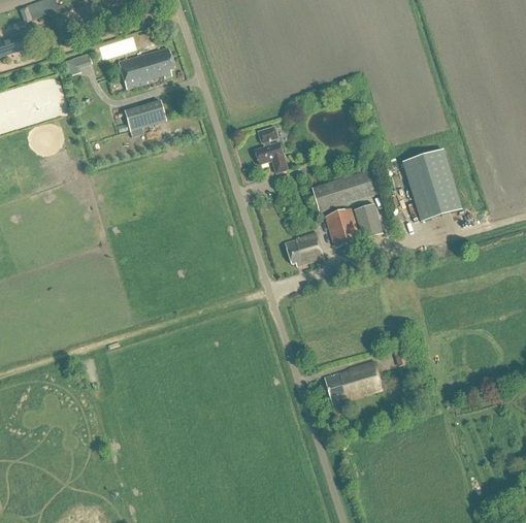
[(32,0),(23,3),(24,5),(19,7),(23,20),(45,12),(46,15),(58,11),(56,4),(48,7),(46,0),(32,0)]
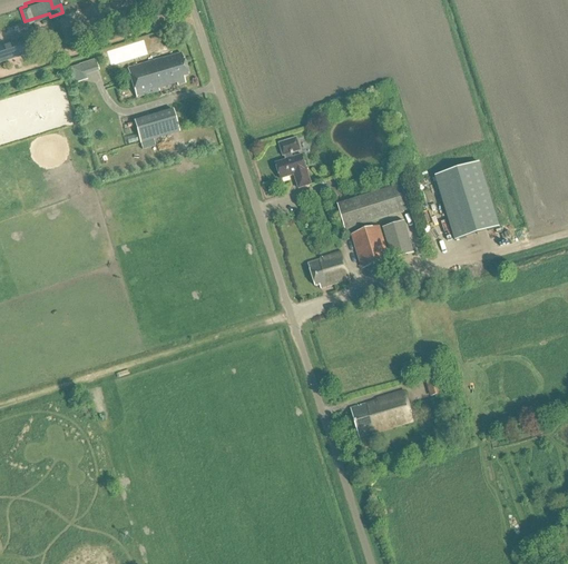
[(0,56),(23,50),(17,30),(8,33),(10,37),(0,39),(0,56)]
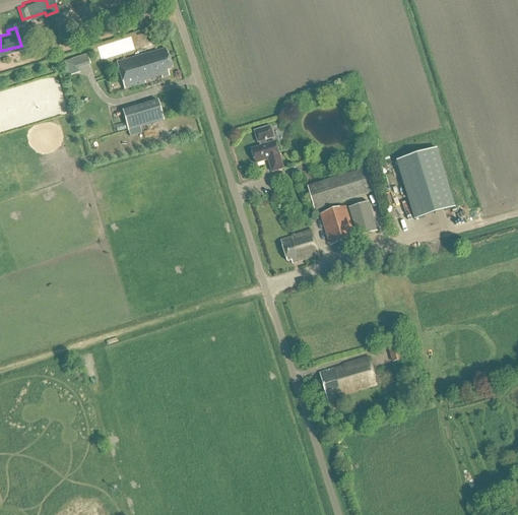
[(170,65),(164,46),(151,49),(115,60),(123,85),(167,72),(165,67),(170,65)]
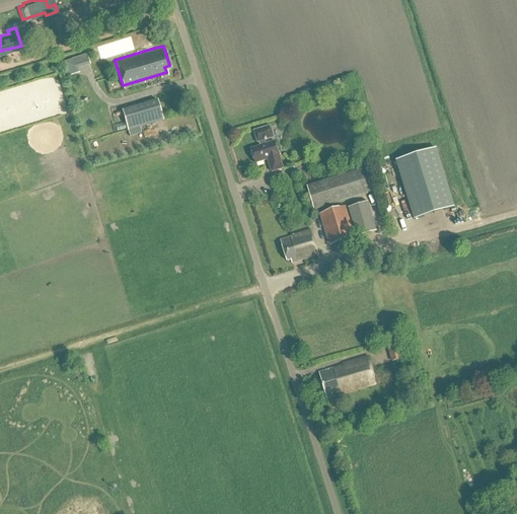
[(85,48),(61,57),(66,71),(90,63),(85,48)]
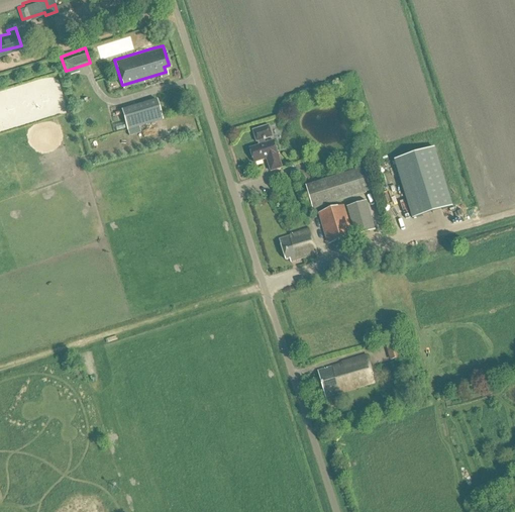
[(119,106),(125,125),(161,115),(155,96),(119,106)]
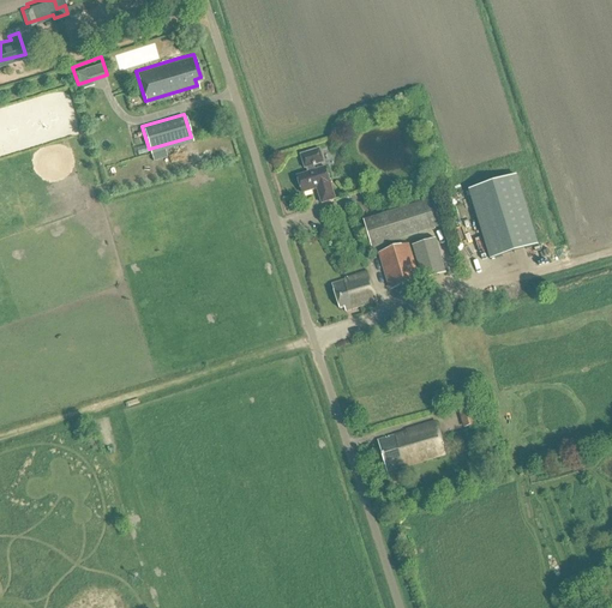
[(305,163),(306,168),(295,172),(300,190),(316,185),(321,199),(334,196),(329,180),(324,163),(312,167),(311,161),(322,158),(317,145),(299,151),(304,163),(305,163)]
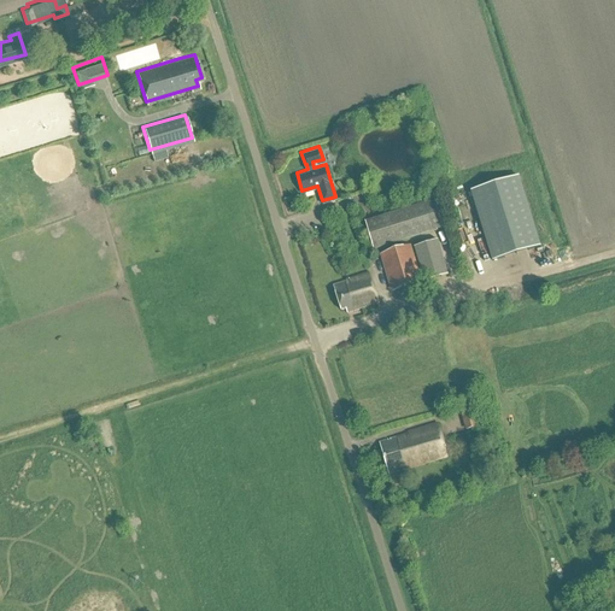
[(469,187),(491,257),(539,242),(517,171),(469,187)]
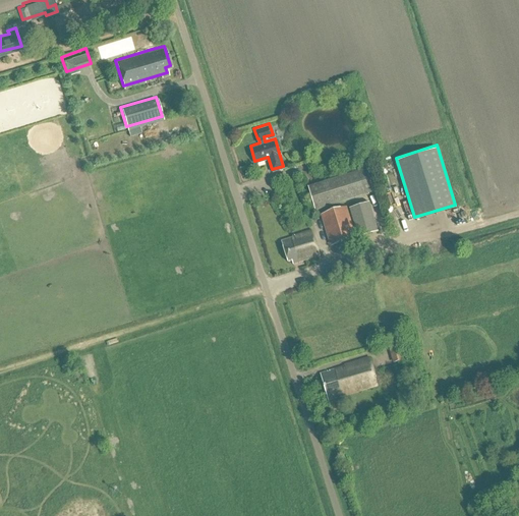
[(306,182),(313,207),(371,189),(364,164),(306,182)]
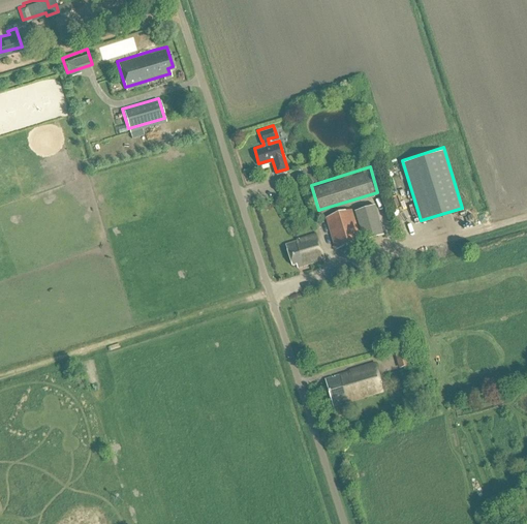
[(353,208),(362,238),(382,232),(373,203),(353,208)]
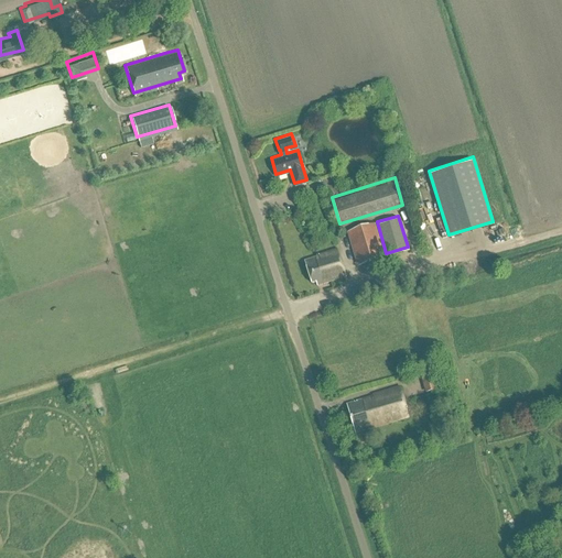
[(384,252),(374,219),(345,228),(356,261),(384,252)]
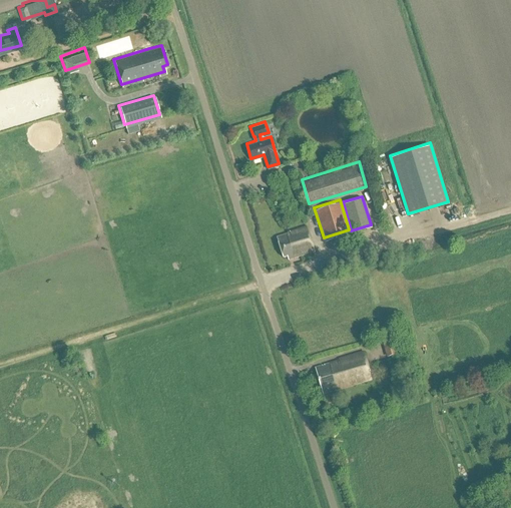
[(314,248),(306,222),(289,228),(289,229),(276,234),(282,255),(287,254),(288,257),(314,248)]
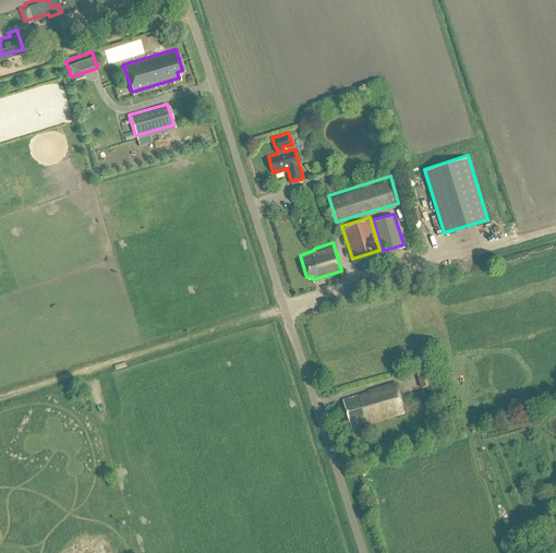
[(414,367),(420,385),(432,382),(426,362),(414,367)]
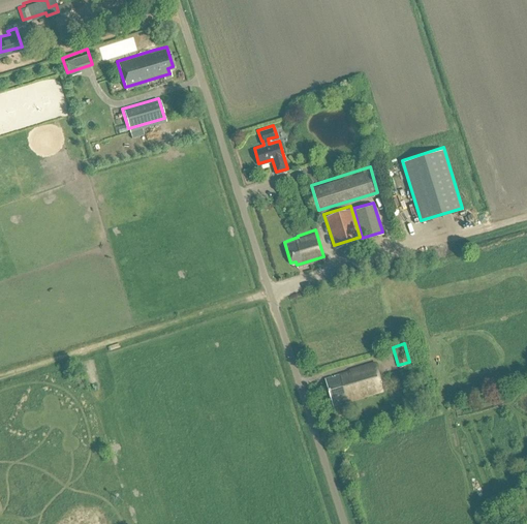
[(331,402),(381,388),(373,359),(348,366),(349,369),(323,375),(331,402)]
